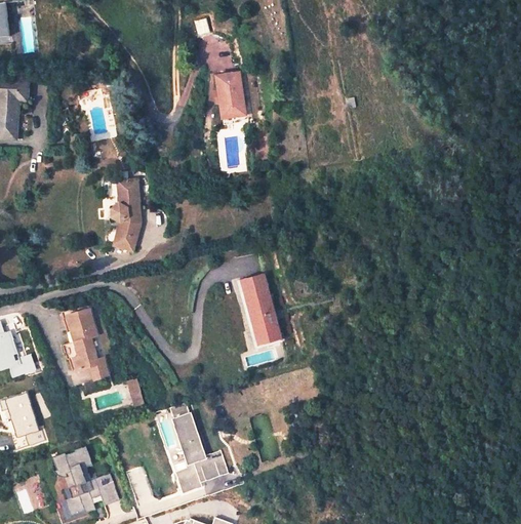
[(242,112),(236,63),(212,66),(219,115),(242,112)]
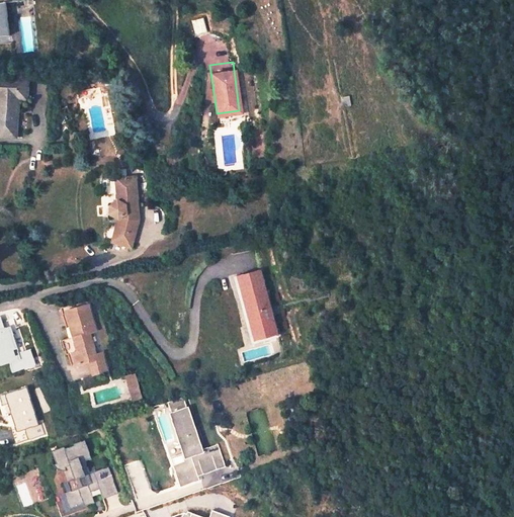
[(18,98),(19,78),(0,76),(0,135),(7,136),(9,97),(18,98)]
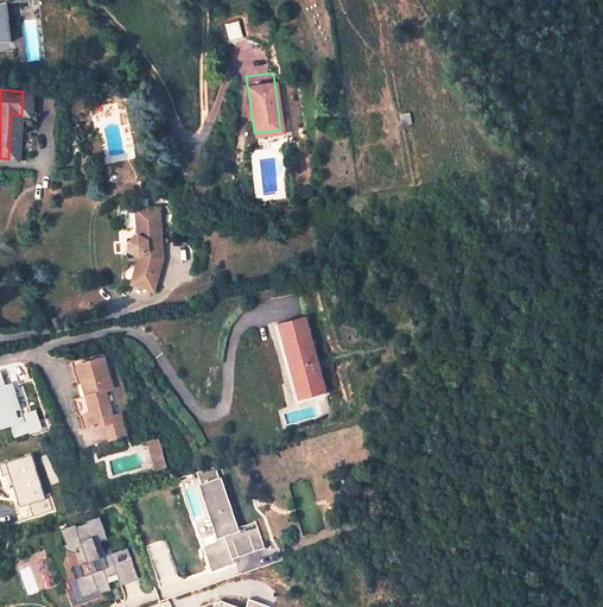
[(159,258),(148,209),(135,212),(137,220),(125,222),(128,240),(122,245),(124,254),(133,258),(131,284),(153,288),(159,258)]
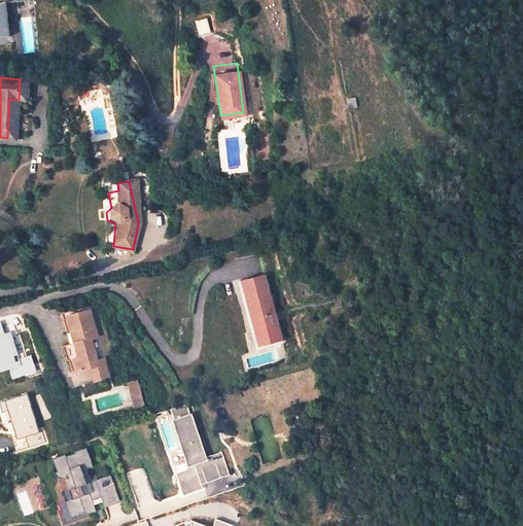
[(108,193),(118,190),(117,183),(107,185),(108,193)]
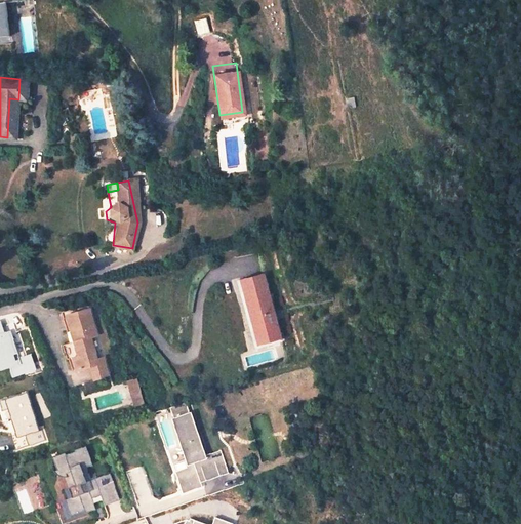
[(261,274),(234,281),(252,343),(279,335),(261,274)]
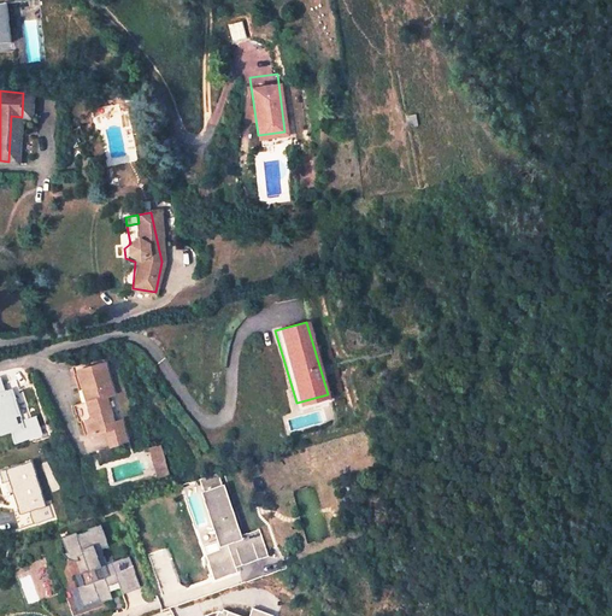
[(101,362),(93,364),(95,374),(104,371),(101,362)]
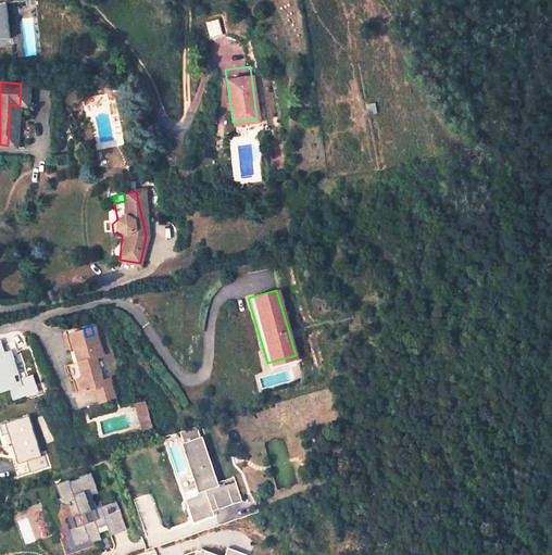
[(86,337),(84,328),(65,335),(71,350),(77,348),(80,358),(73,361),(78,377),(67,379),(73,395),(78,393),(79,396),(92,392),(97,403),(113,398),(107,380),(98,382),(96,376),(99,374),(93,357),(100,355),(93,335),(86,337)]
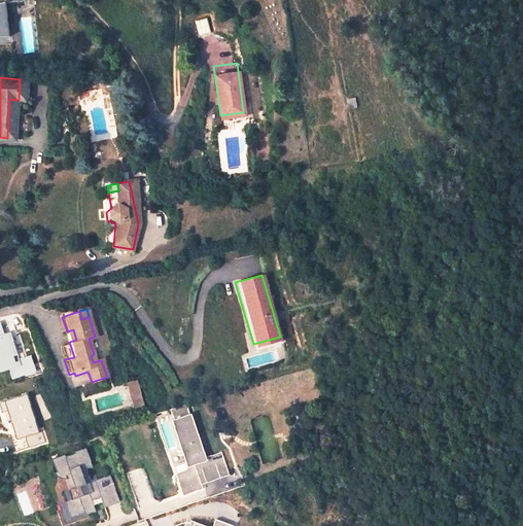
[(1,348),(0,348),(0,365),(9,363),(11,373),(28,369),(25,356),(19,358),(16,349),(2,353),(1,348)]
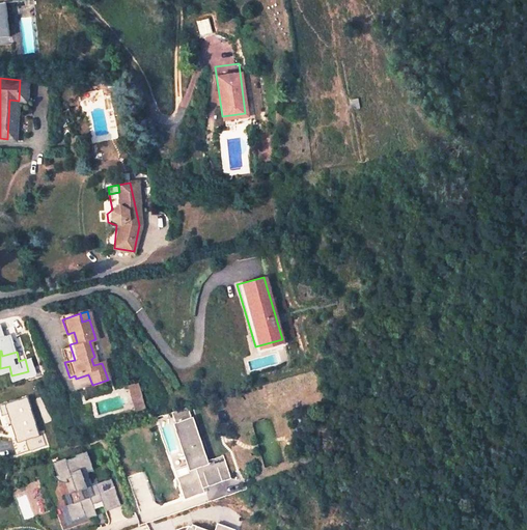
[(137,382),(126,386),(133,410),(144,407),(137,382)]
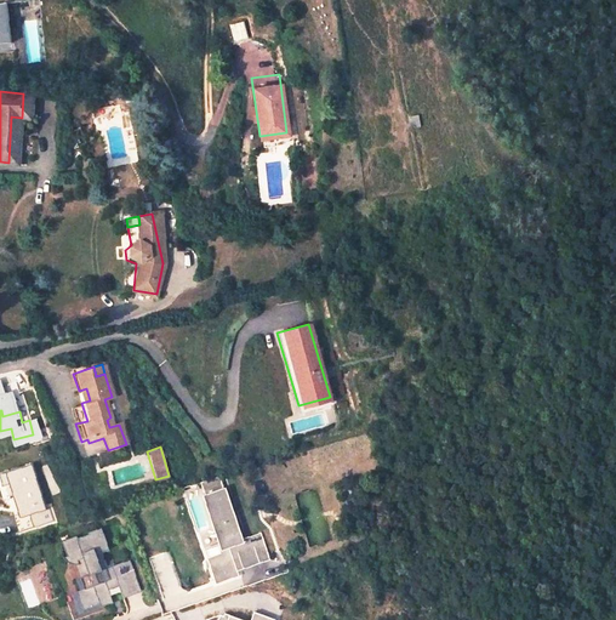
[(205,495),(224,555),(209,559),(217,584),(239,576),(238,572),(235,567),(268,556),(261,533),(243,539),(226,488),(224,489),(221,477),(204,482),(207,494),(205,495)]
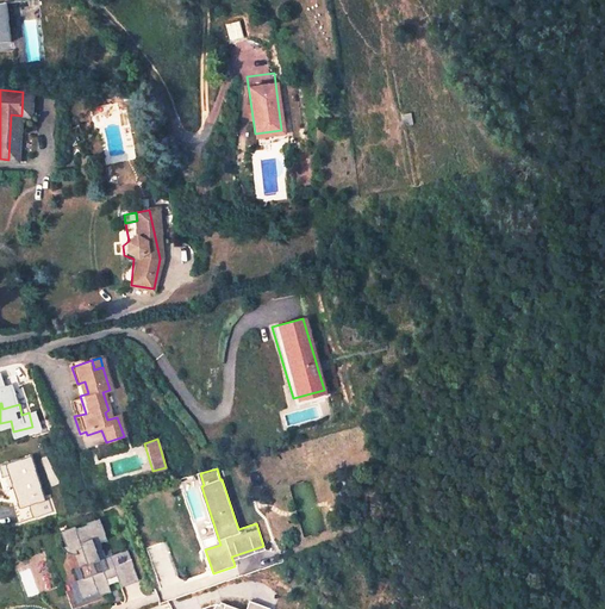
[(220,545),(201,486),(199,486),(214,535),(200,540),(212,573),(213,573),(205,550),(220,545)]
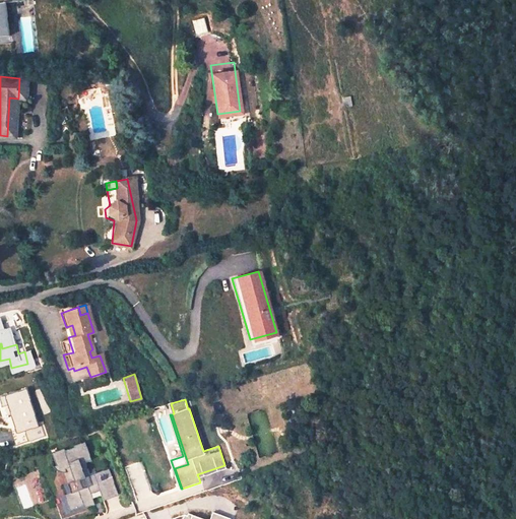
[(90,494),(100,491),(101,496),(103,501),(119,495),(110,468),(88,475),(84,462),(91,459),(85,441),(73,445),(74,447),(65,450),(64,448),(52,452),(56,464),(53,466),(54,467),(56,469),(58,470),(61,471),(63,472),(66,471),(65,468),(70,466),(74,480),(67,482),(70,492),(64,495),(69,510),(83,506),(84,508),(94,504),(93,502),(92,498),(90,494)]
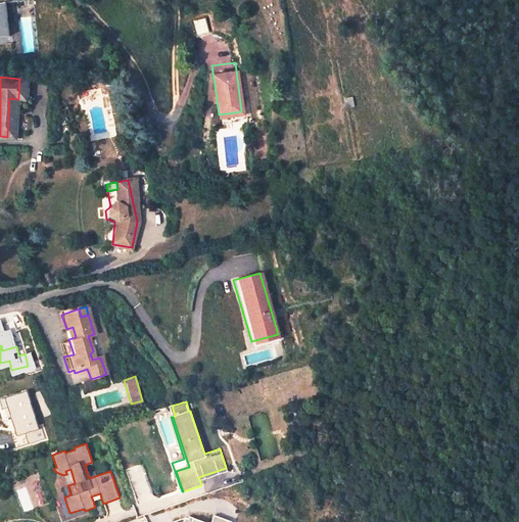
[(198,477),(200,481),(228,472),(226,468),(198,477)]
